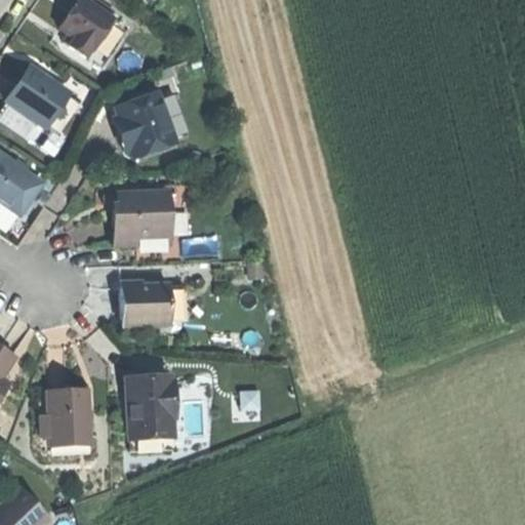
[(81,0),(73,12),(62,30),(78,40),(72,49),(87,59),(92,51),(96,54),(118,22),(85,0),(81,0)]
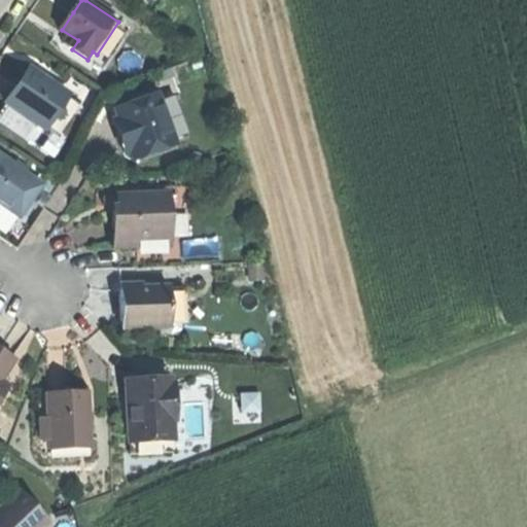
[(8,103),(48,131),(72,97),(33,68),(19,88),(8,103)]
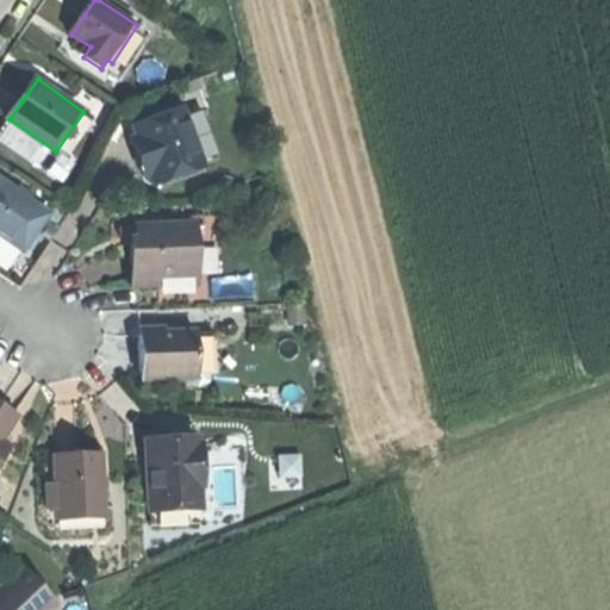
[(156,172),(161,185),(207,169),(187,109),(141,125),(144,137),(156,172)]
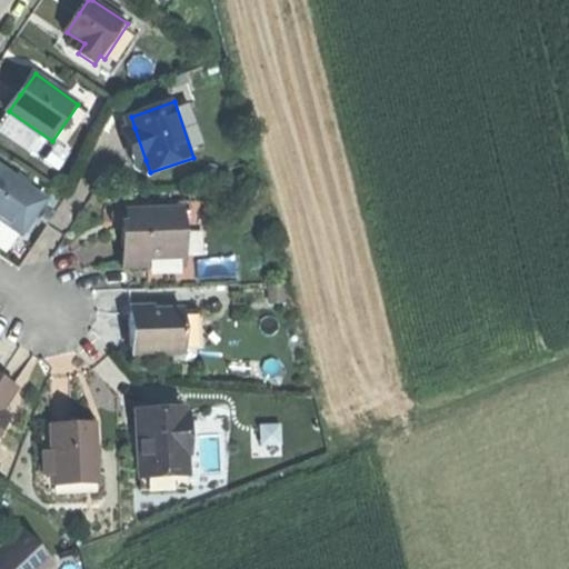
[(139,163),(146,160),(135,128),(128,130),(133,147),(139,163)]
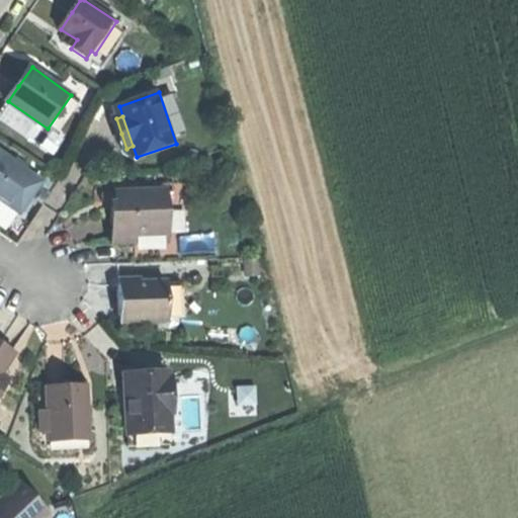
[(0,196),(22,212),(44,183),(0,152),(0,196)]
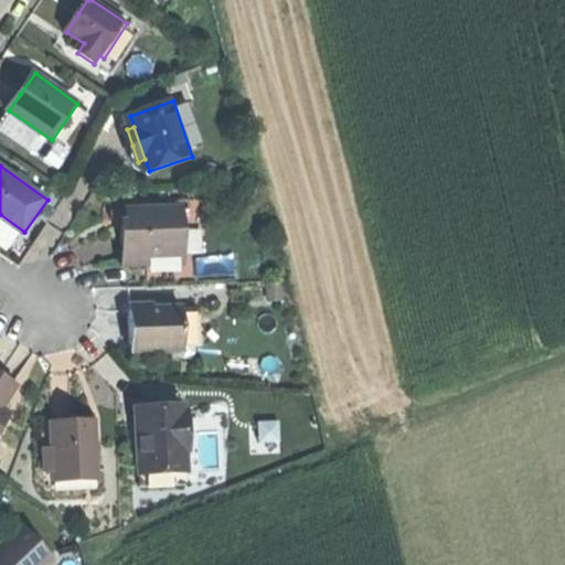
[(125,247),(126,267),(150,267),(149,257),(188,256),(187,240),(181,240),(180,208),(130,210),(131,227),(124,227),(125,247)]
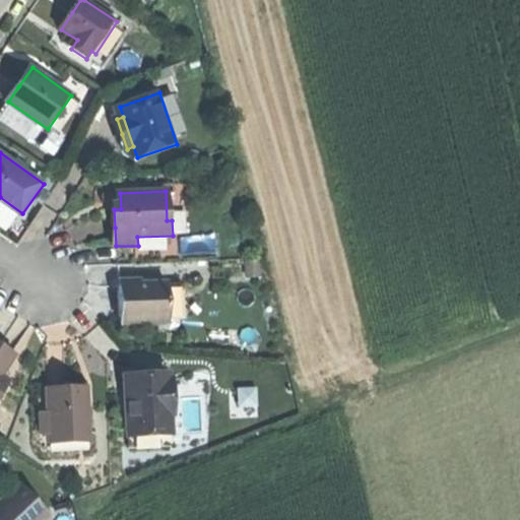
[(124,302),(124,323),(173,323),(173,285),(142,285),(124,286),(124,302)]
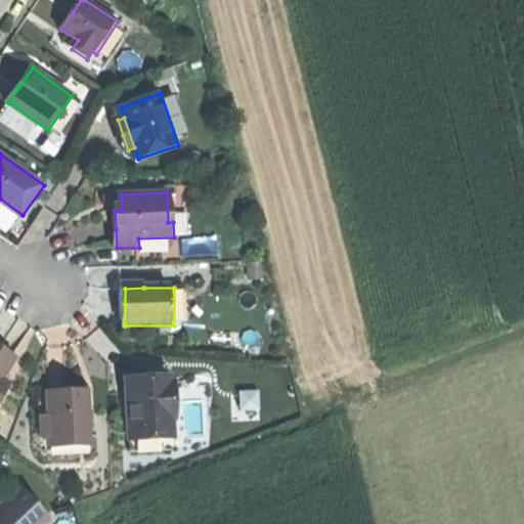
[(0,403),(13,383),(4,378),(17,356),(1,347),(0,345),(0,403)]
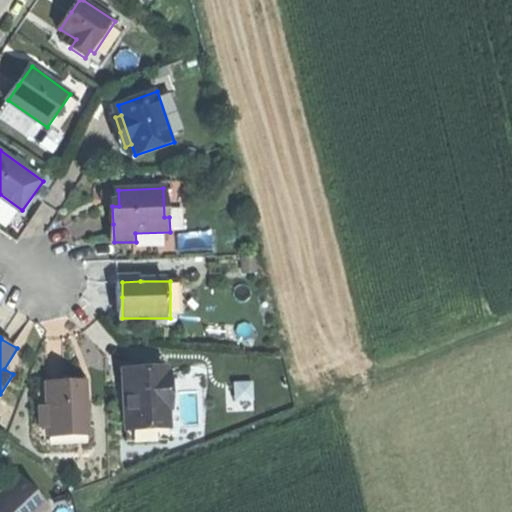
[(140,367),(124,368),(126,426),(168,425),(168,408),(171,408),(170,372),(165,372),(165,366),(140,367)]
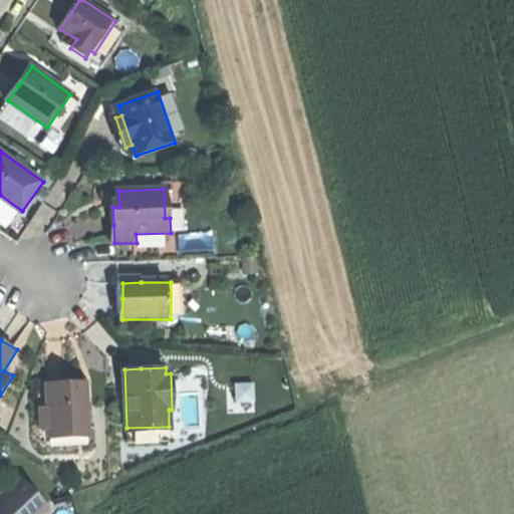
[(51,409),(52,432),(90,431),(88,384),(67,384),(50,384),(51,409)]
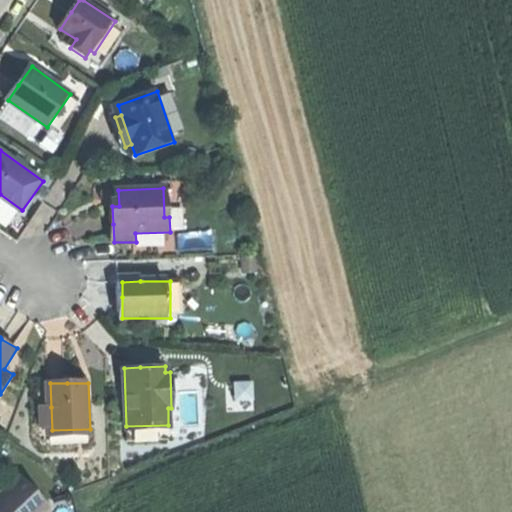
[(42,429),(52,430),(51,407),(42,407),(42,429)]
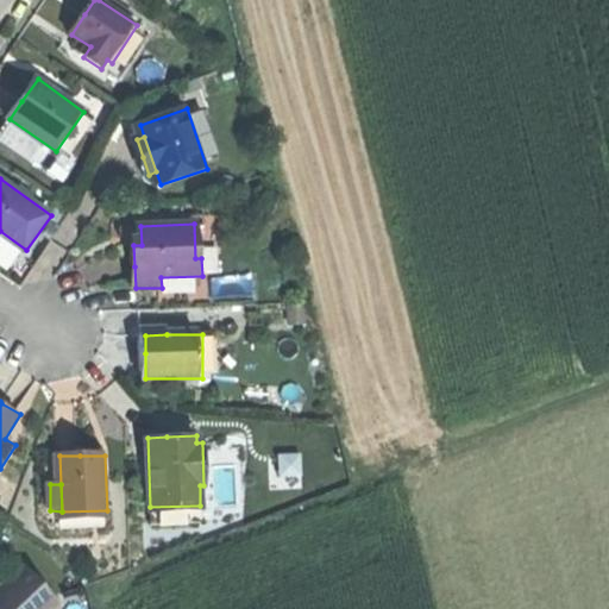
[(201,521),(200,506),(150,507),(150,523),(201,521)]
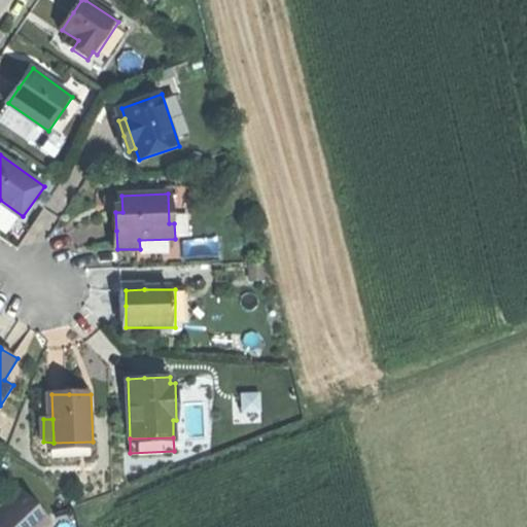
[(0,526),(46,526),(53,522),(23,490),(0,511),(0,526)]
